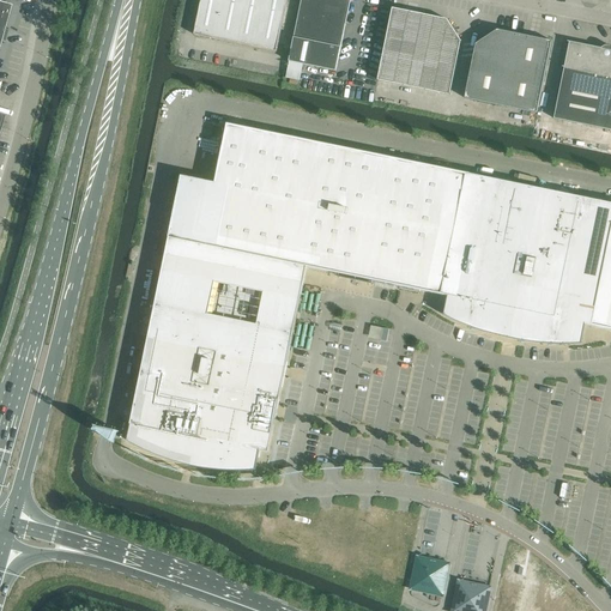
[(192,32),(274,49),(284,0),(199,0),(195,14),(198,14),(197,18),(195,17),(192,32)]
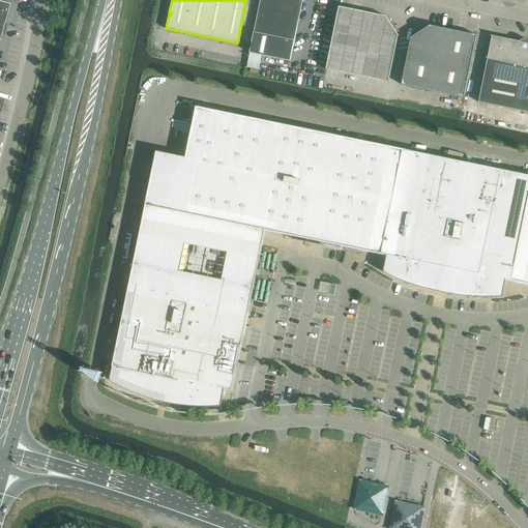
[(247,51),(246,59),(245,65),(248,66),(247,70),(254,71),(255,67),(258,67),(260,54),(289,59),(297,18),(301,0),(258,0),(247,51)]
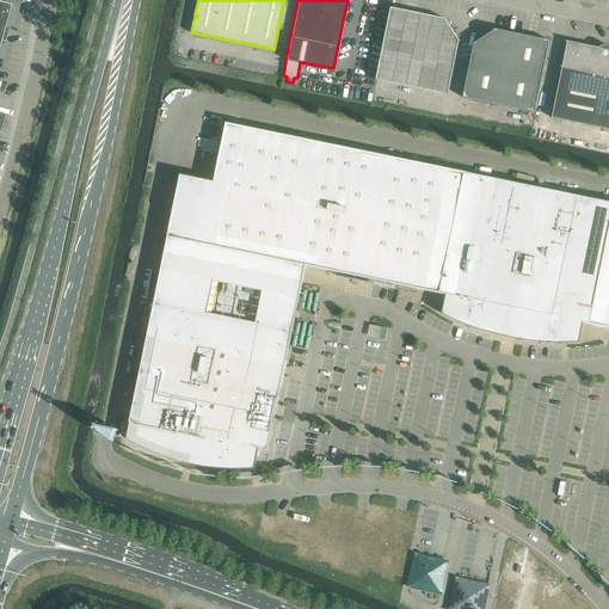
[(0,35),(10,4),(0,1),(0,35)]
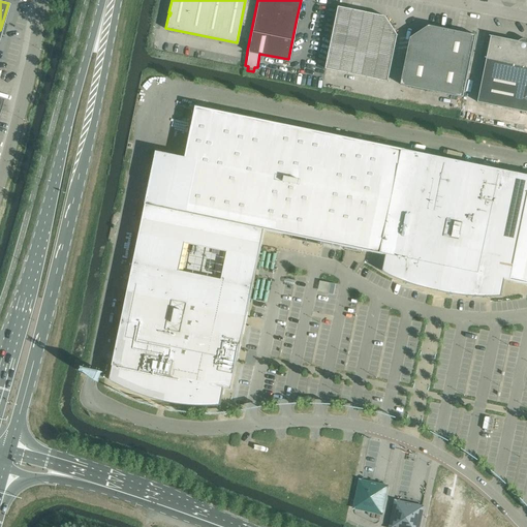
[(324,67),(386,81),(396,33),(383,14),(337,5),(333,26),(324,67)]
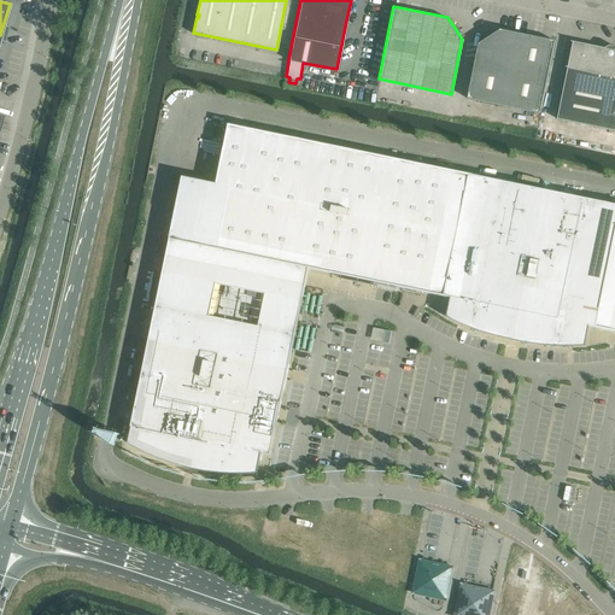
[(466,97),(538,112),(554,39),(543,36),(499,28),(478,42),(466,97)]
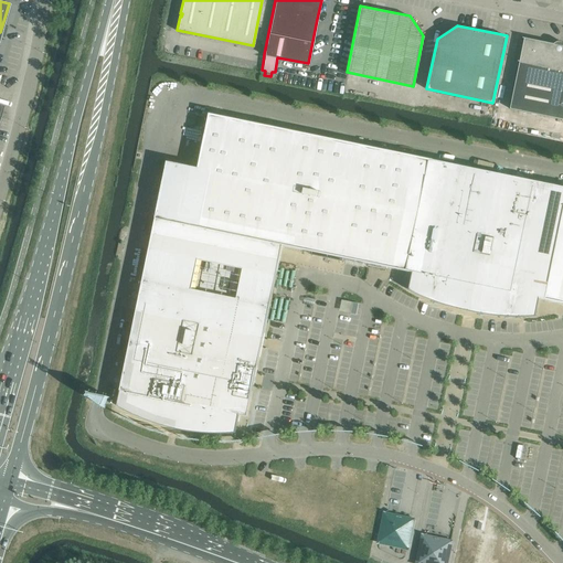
[(509,107),(562,118),(562,42),(562,41),(556,40),(554,41),(553,42),(521,35),(521,36),(523,36),(518,60),(517,60),(518,61),(509,107)]
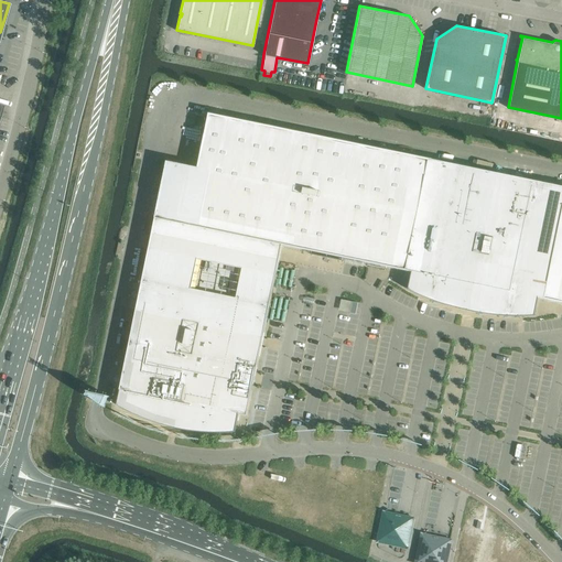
[(153,220),(120,380),(118,388),(119,388),(116,403),(127,410),(138,414),(149,420),(161,423),(173,427),(184,429),(196,430),(208,431),(217,431),(225,431),(234,431),(272,242),(276,242),(312,250),(341,256),(339,257),(408,270),(410,270),(410,271),(432,276),(429,292),(511,309),(515,293),(537,298),(537,296),(539,298),(561,302),(561,185),(431,158),(207,111),(196,166),(165,160),(152,220),(153,220)]
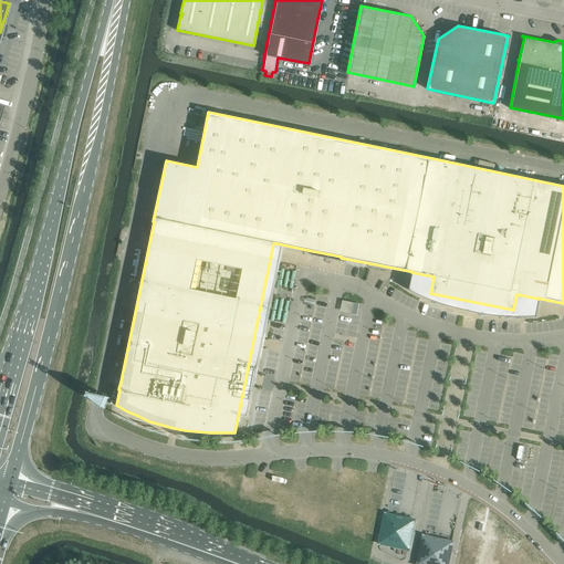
[(411,520),(384,514),(378,541),(406,546),(411,520)]
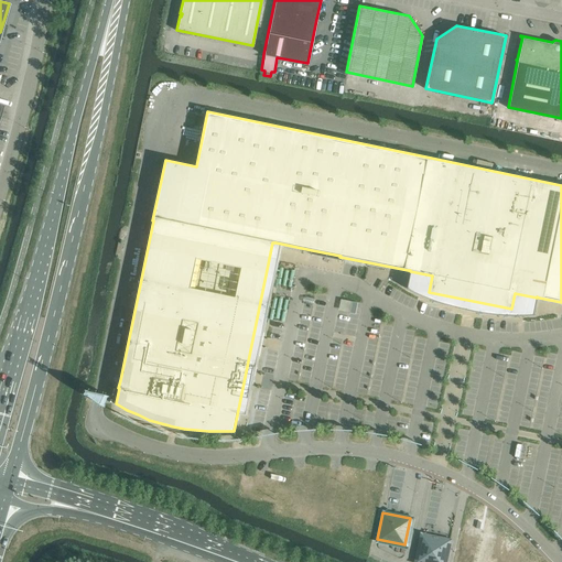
[(443,561),(447,540),(421,533),(415,561),(421,561),(443,561)]
